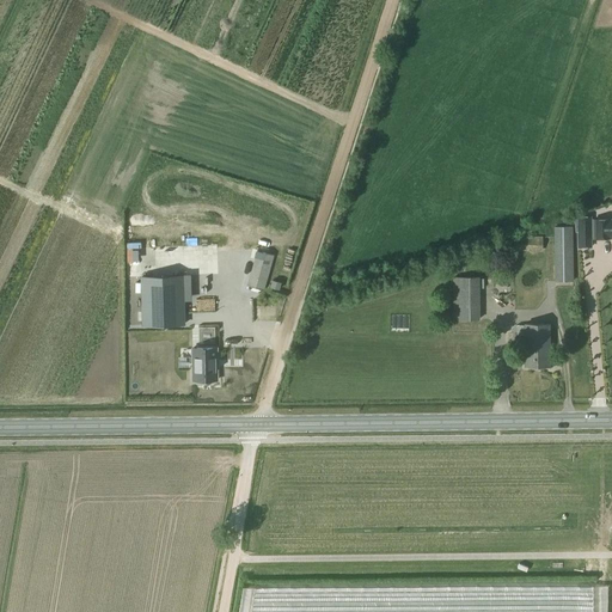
[(577,232),(577,248),(591,246),(591,215),(576,215),(576,219),(574,219),(575,232),(577,232)]
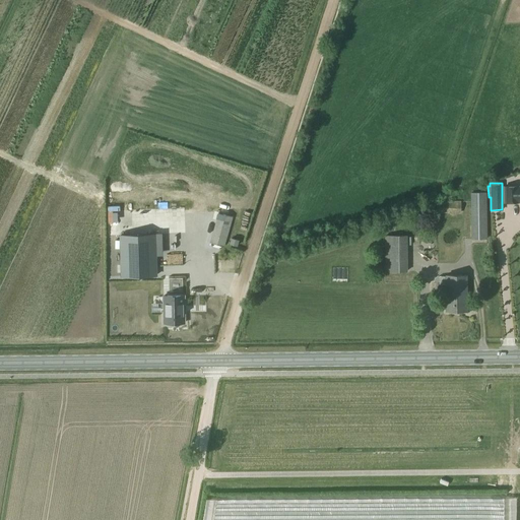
[(518,200),(519,200),(519,186),(518,187),(504,187),(504,202),(518,202),(518,200)]
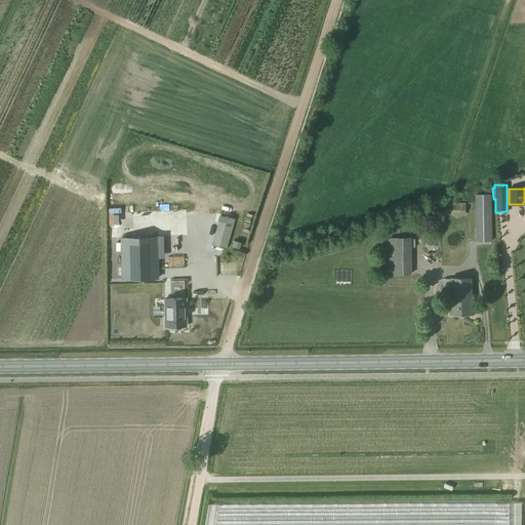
[(491,194),(475,194),(476,242),(492,242),(491,194)]
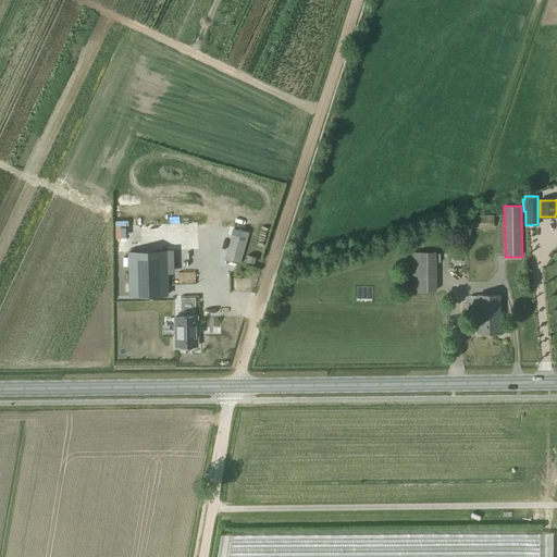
[(494,214),(470,214),(470,227),(494,227),(494,214)]
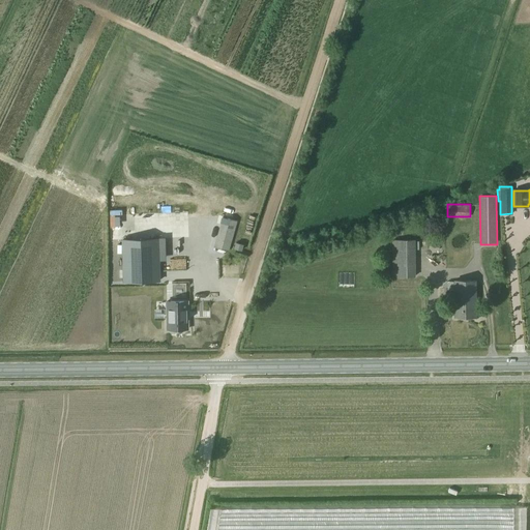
[(223,217),(214,246),(229,251),(237,222),(223,217)]
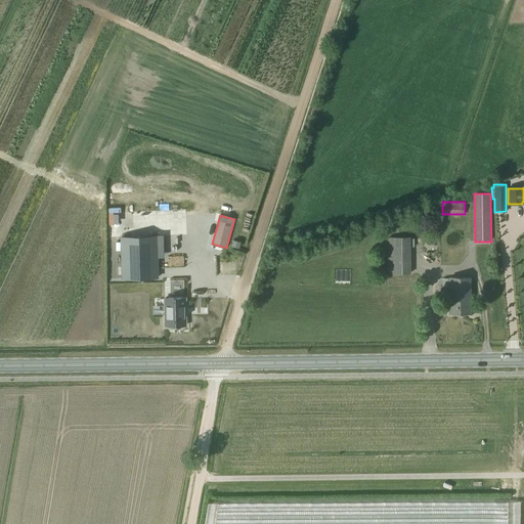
[(183,273),(182,231),(160,232),(161,273),(183,273)]
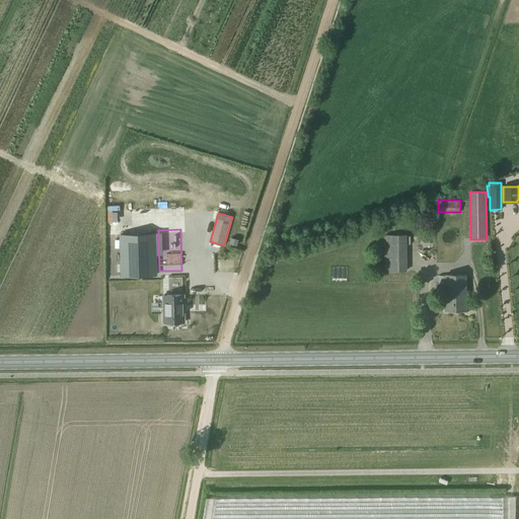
[(156,275),(154,233),(120,234),(121,276),(156,275)]
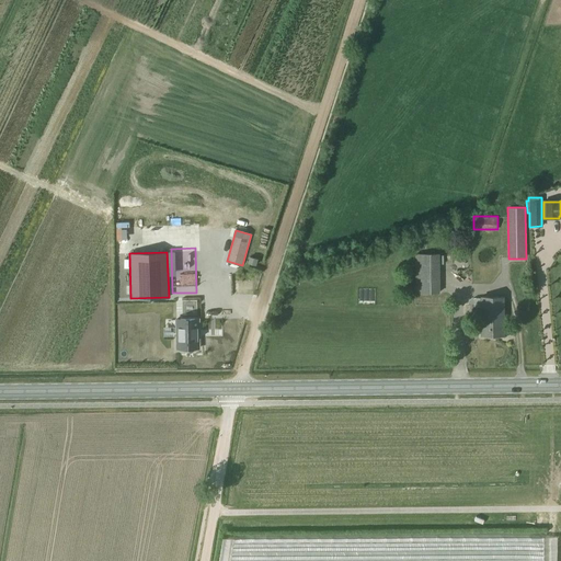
[(439,255),(416,255),(416,294),(439,293),(439,255)]
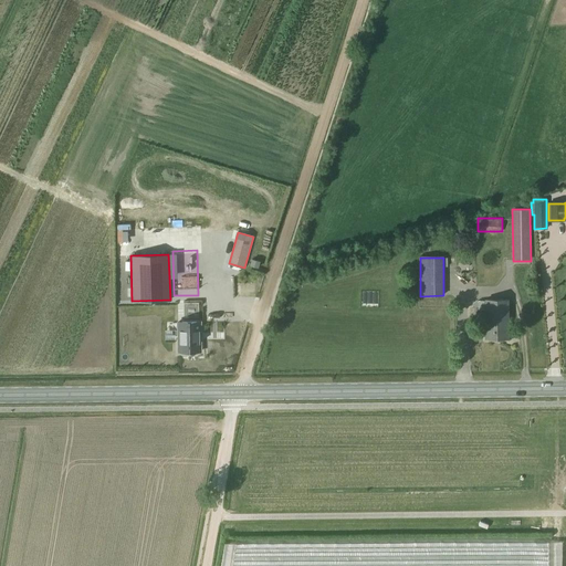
[(252,259),(250,265),(259,268),(261,261),(252,259)]
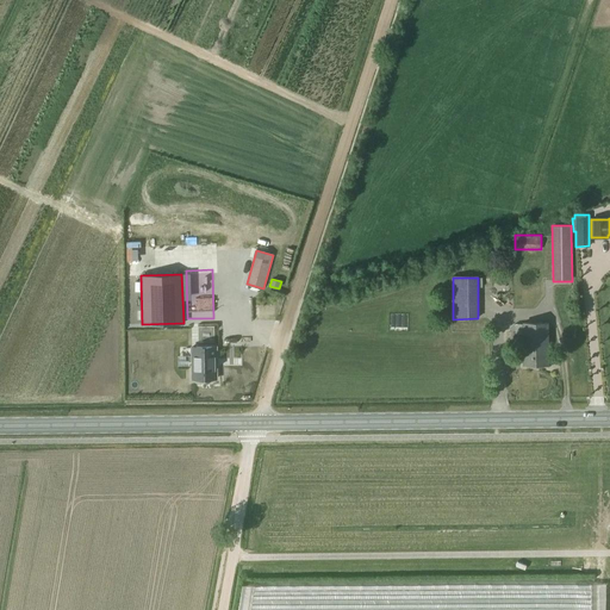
[(547,323),(523,324),(523,365),(547,365),(547,323)]
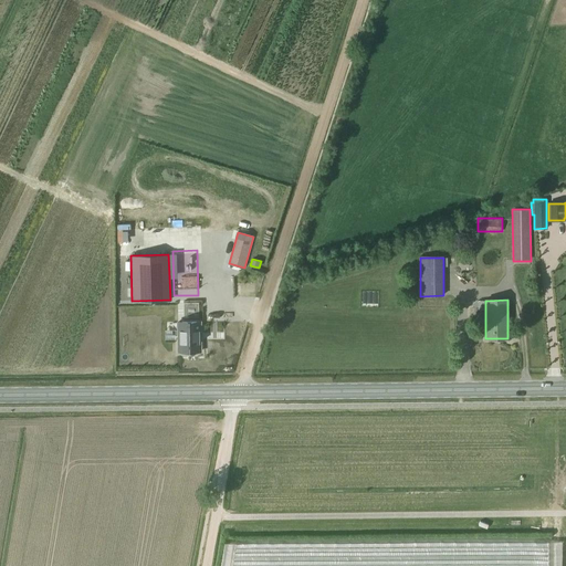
[(200,322),(178,322),(179,350),(201,350),(200,322)]
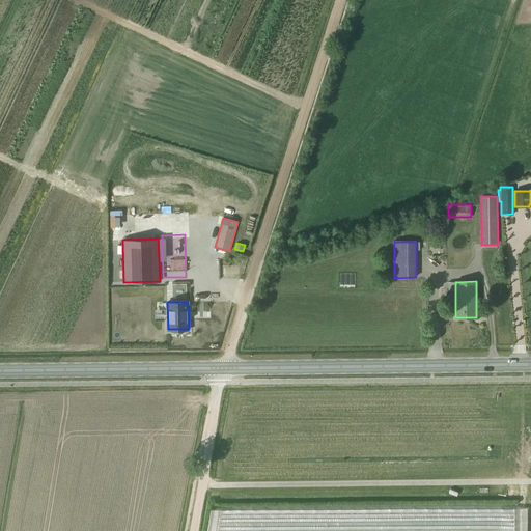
All buildings are outlined.
